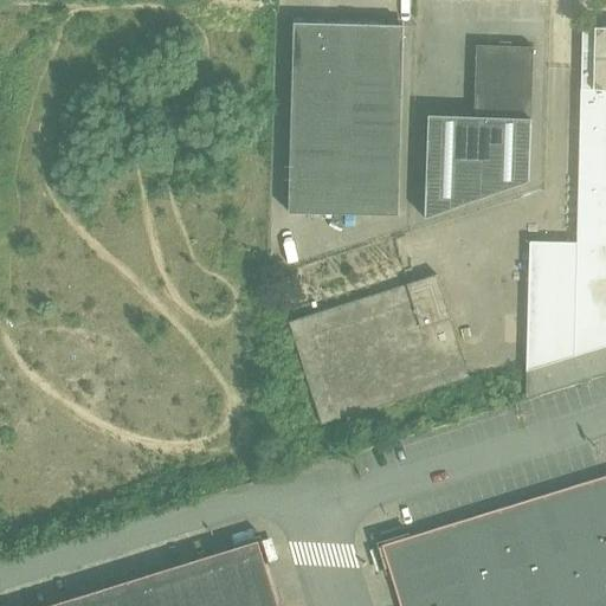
[(399,216),(404,26),(295,24),(290,213),(399,216)]
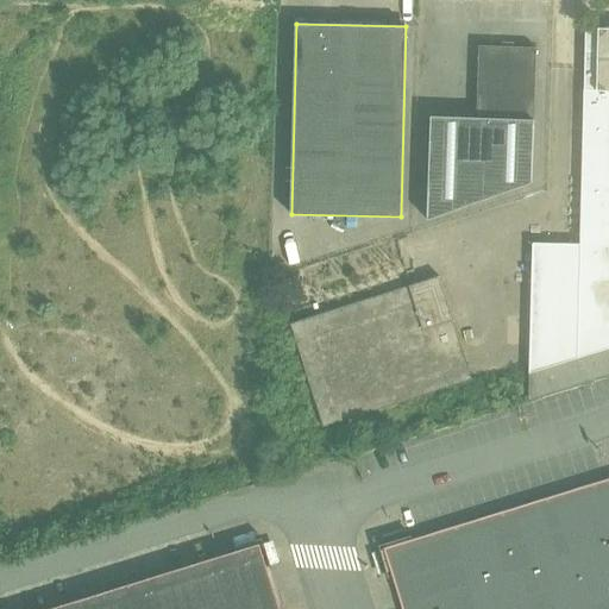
[(585,85),(585,89),(608,89),(608,26),(586,26),(585,62),(601,62),(601,85),(585,85)]
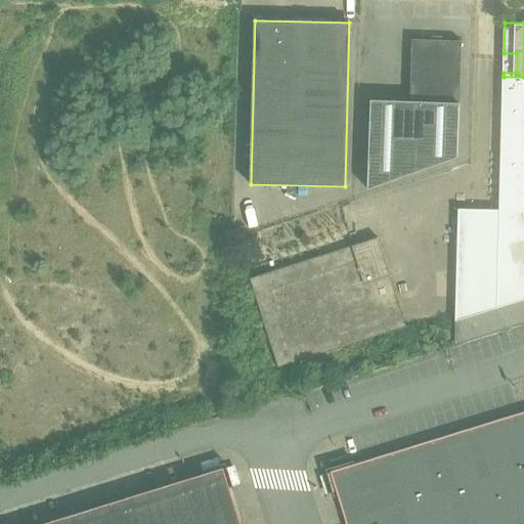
[(370,100),(368,189),(457,157),(462,42),(412,40),(410,102),(370,100)]
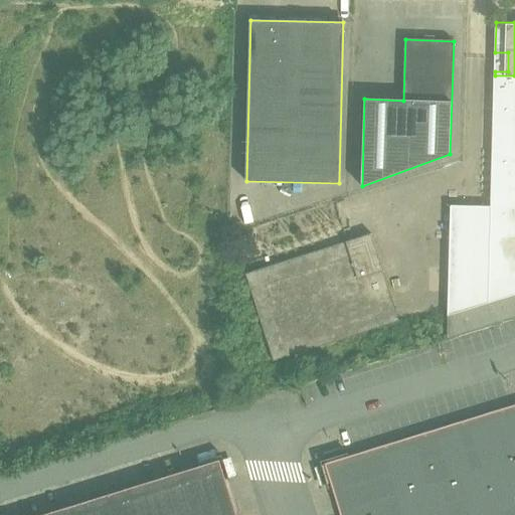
[(495,52),(495,71),(508,71),(508,52),(495,52)]
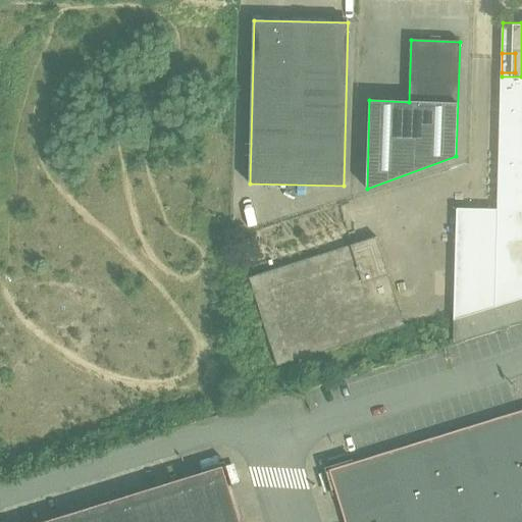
[(454,319),(483,311),(521,298),(521,76),(502,76),(499,207),(457,206),(454,319)]
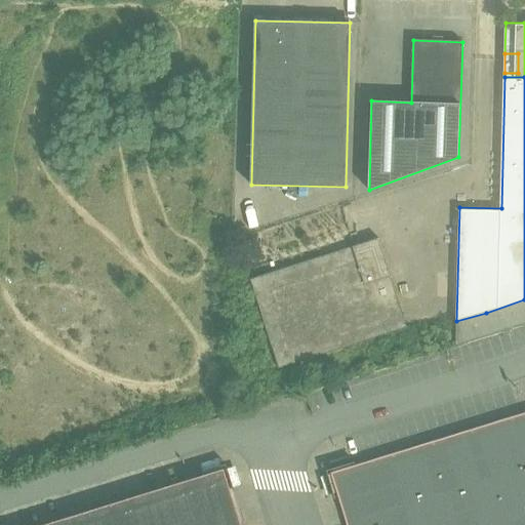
[(279,368),(407,327),(378,237),(250,278),(279,368)]
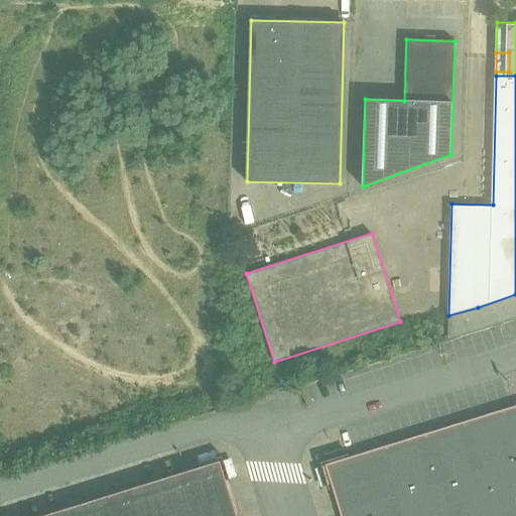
[(515,515),(515,404),(461,421),(327,463),(343,515),(515,515)]
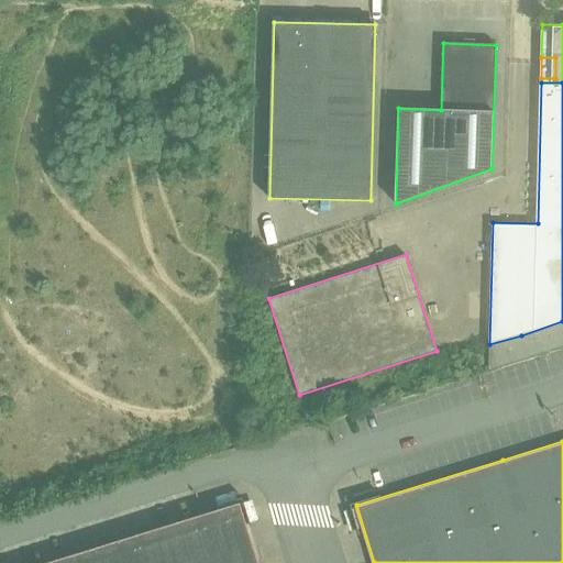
[(258,562),(240,501),(42,562),(258,562)]
